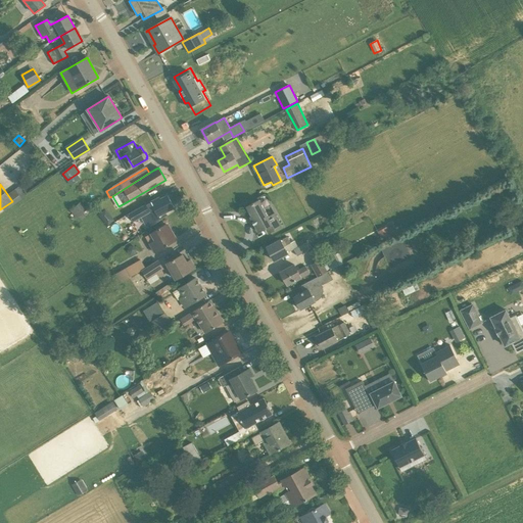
[(151,202),(147,205),(130,215),(133,221),(155,208),(159,216),(175,207),(168,195),(159,199),(158,198),(151,202)]
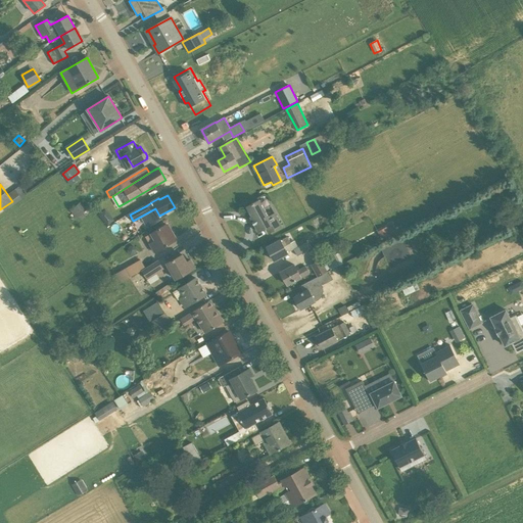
[(275,214),(269,217),(259,200),(247,206),(249,208),(246,210),(258,232),(266,228),(269,233),(282,226),(275,214)]
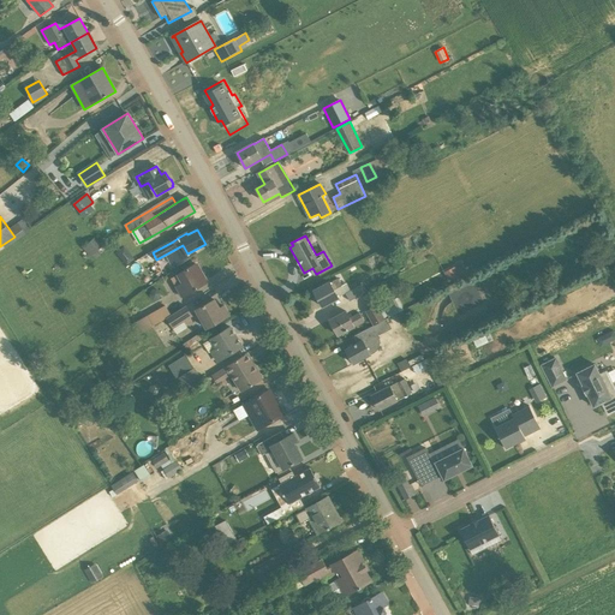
[(95,238),(83,249),(91,257),(93,256),(96,260),(102,254),(99,250),(103,246),(95,238)]
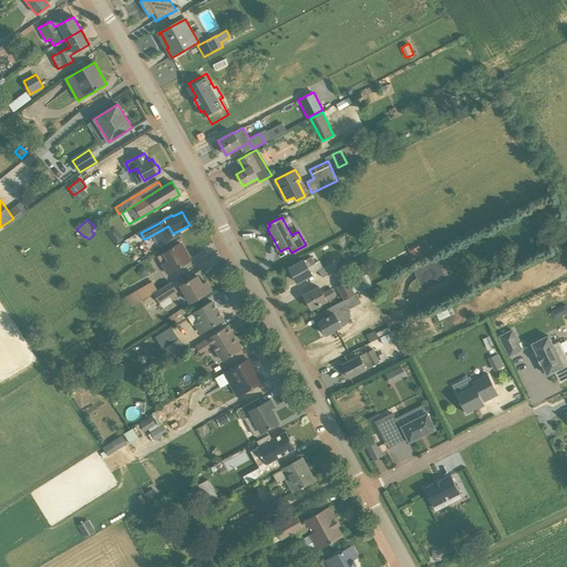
[(109,222),(102,226),(105,232),(112,227),(109,222)]
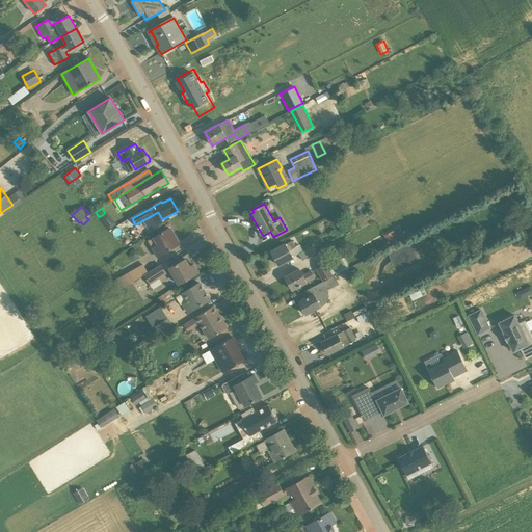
[(149,241),(158,257),(173,248),(173,246),(179,242),(175,235),(174,236),(169,229),(149,241)]
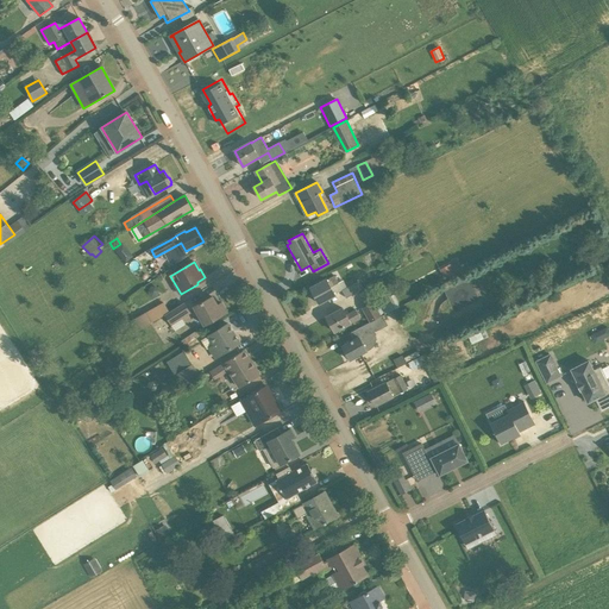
[(447,286),(458,280),(451,264),(439,270),(447,286)]
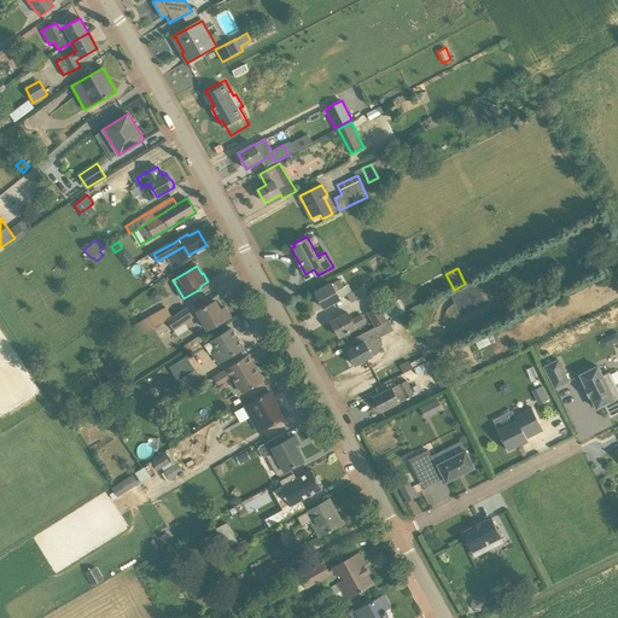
[(365,285),(353,292),(348,285),(344,287),(339,280),(332,284),(315,292),(324,308),(340,299),(340,298),(347,295),(351,302),(368,293),(365,285)]
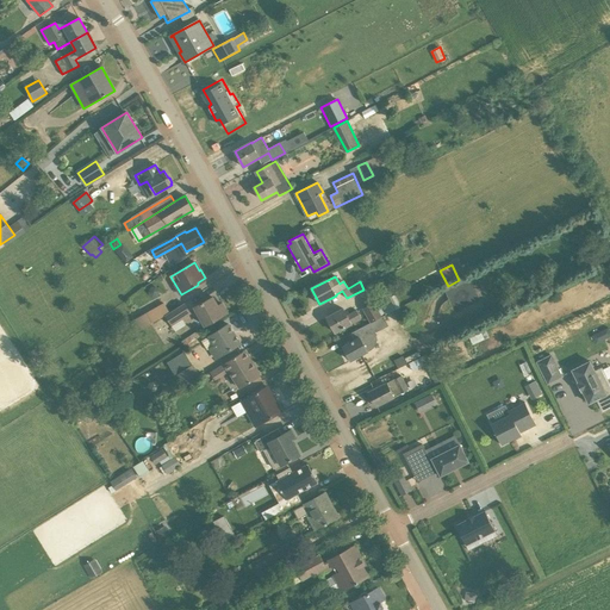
[(205,325),(207,324),(228,313),(222,304),(218,306),(213,298),(195,307),(205,325)]
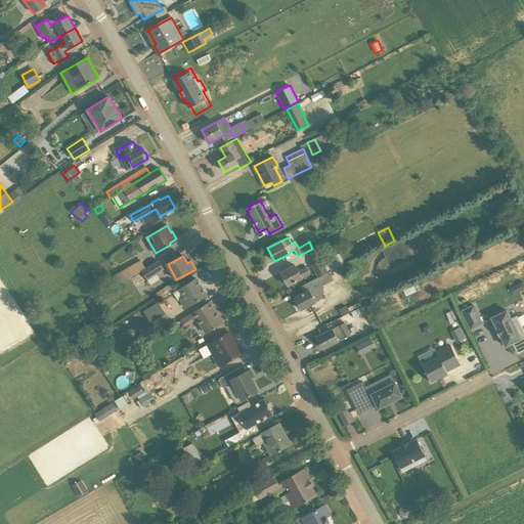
[(321,259),(311,264),(318,277),(329,271),(321,259)]
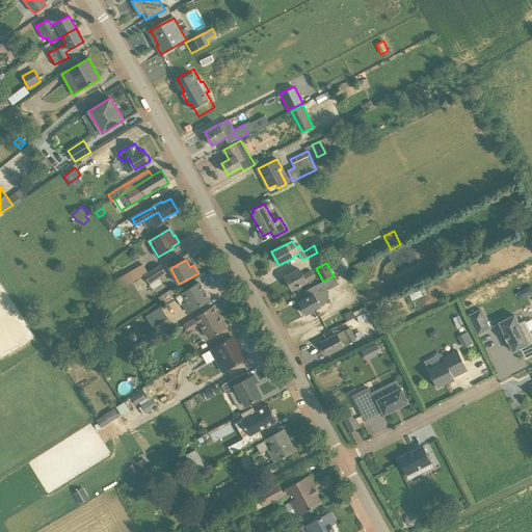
[(142,275),(148,272),(142,264),(117,278),(122,288),(142,275)]
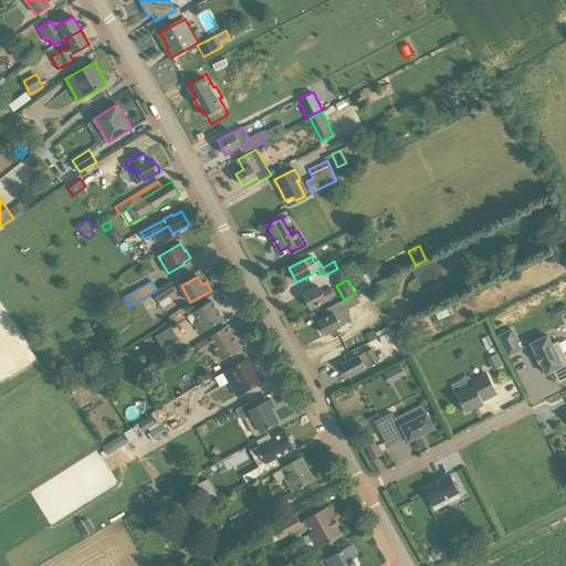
[(170,282),(157,290),(152,293),(158,303),(168,296),(177,291),(170,282)]
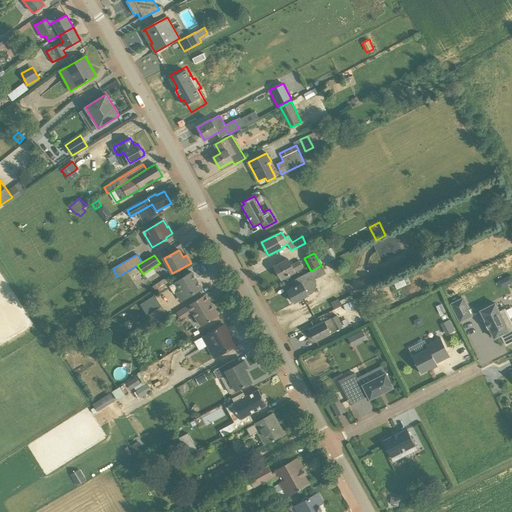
[(295,272),(303,267),(299,261),(291,265),(288,259),(274,267),(281,279),(295,272)]
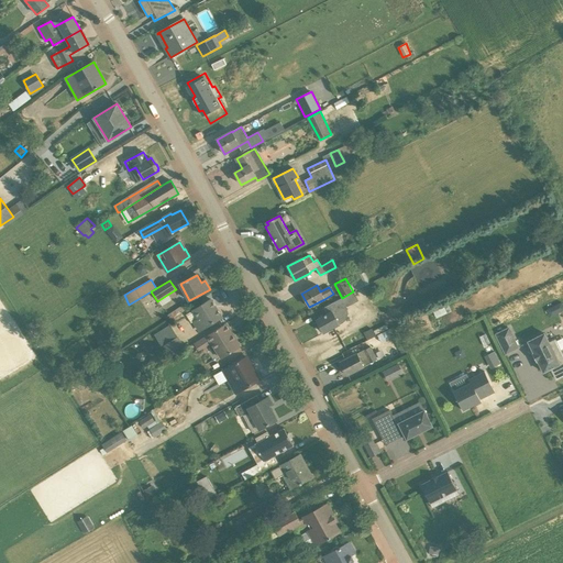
[(342,298),(324,307),(329,313),(317,320),(323,333),(339,324),(341,324),(342,323),(342,322),(343,321),(344,320),(345,319),(345,318),(346,317),(346,316),(346,313),(348,312),(348,311),(348,310),(348,309),(346,307),(360,300),(354,290),(353,291),(342,298)]
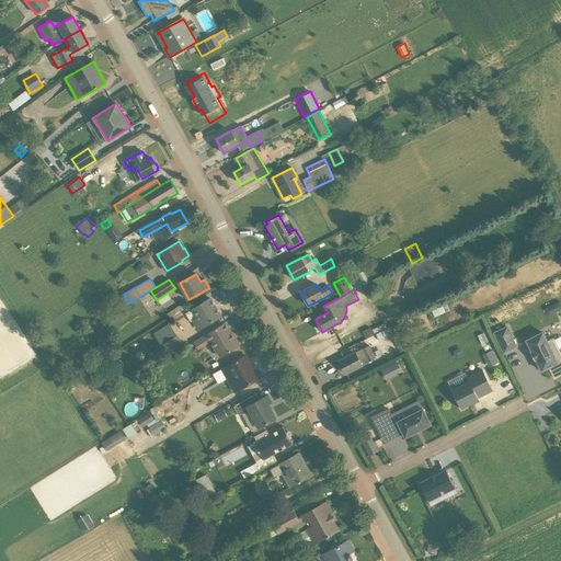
[(193,321),(198,330),(221,316),(210,298),(193,309),(198,318),(193,321)]
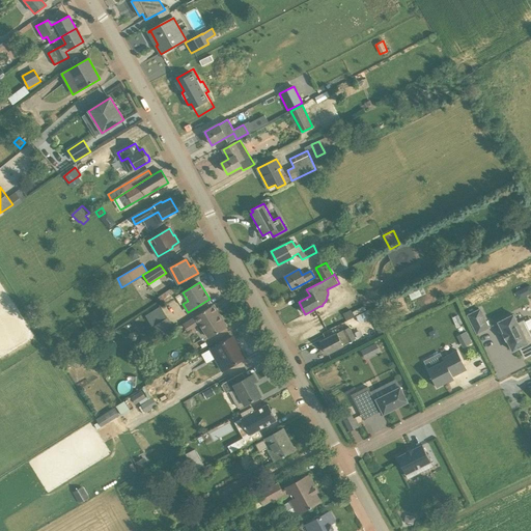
[(530,286),(530,285),(514,292),(516,296),(526,290),(529,296),(530,294),(530,286)]
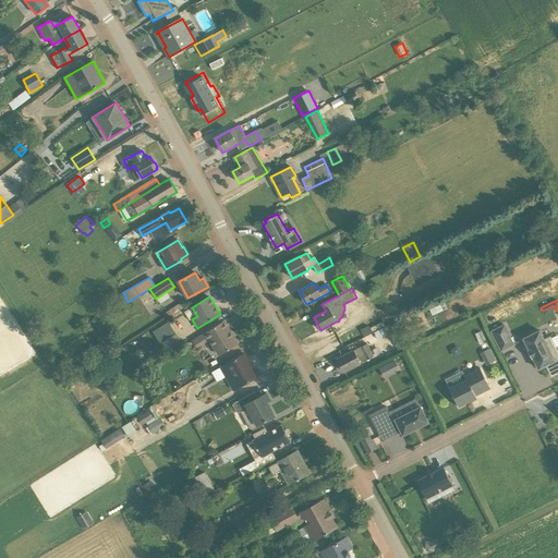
[(210,340),(220,355),(239,343),(231,332),(230,334),(222,322),(192,340),(197,348),(210,340)]
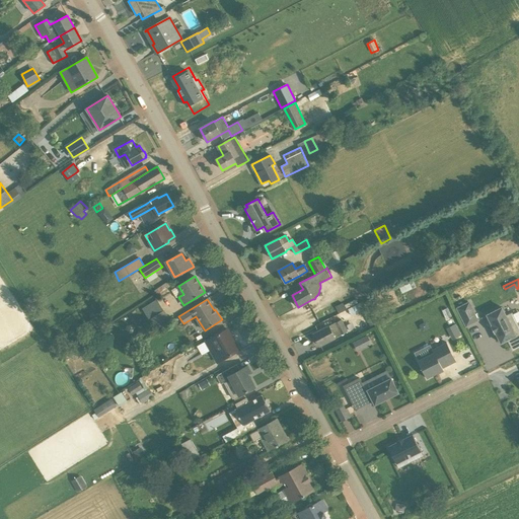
[(466,326),(477,320),(468,302),(457,308),(466,326)]
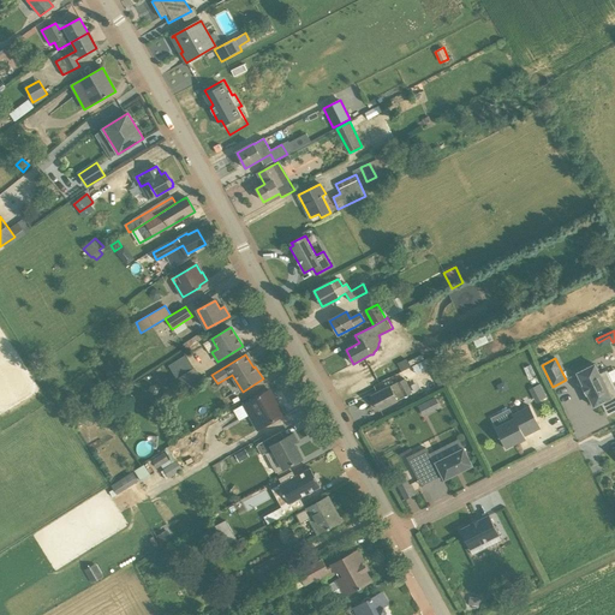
[(401,371),(410,366),(406,359),(398,364),(401,371)]
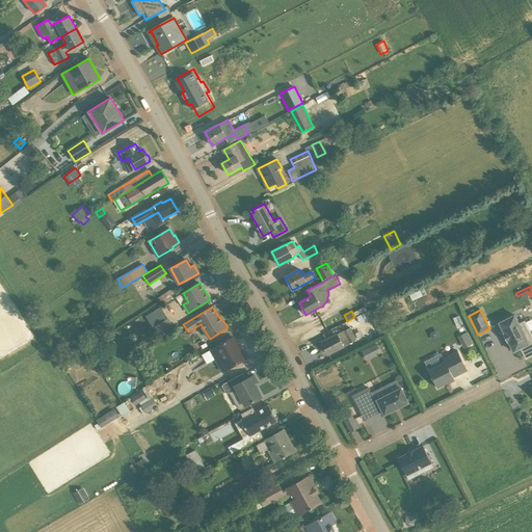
[(369,311),(356,317),(361,324),(373,317),(369,311)]
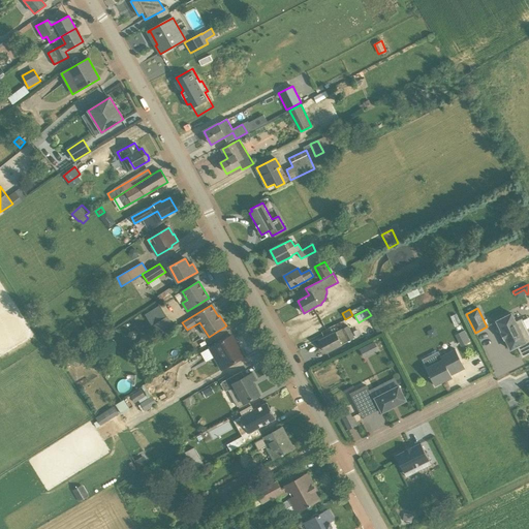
[(528,352),(528,338),(523,340),(520,334),(525,332),(520,320),(515,323),(509,314),(496,321),(502,332),(500,333),(504,340),(505,339),(510,349),(518,346),(523,356),(528,352)]
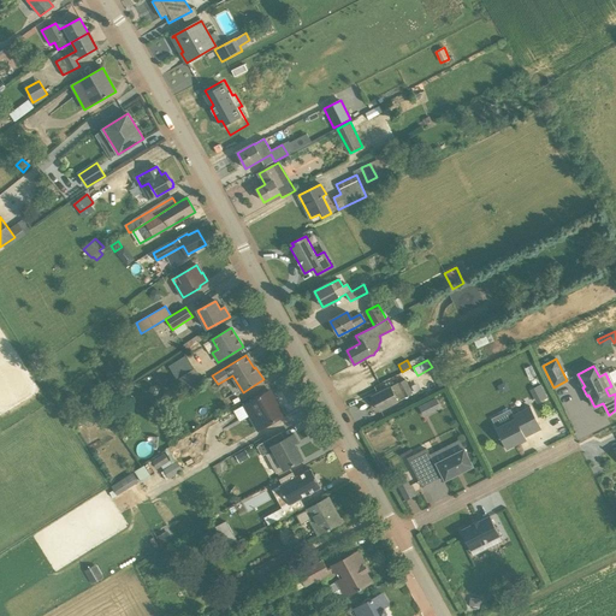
[(195,368),(177,380),(185,394),(203,381),(195,368)]
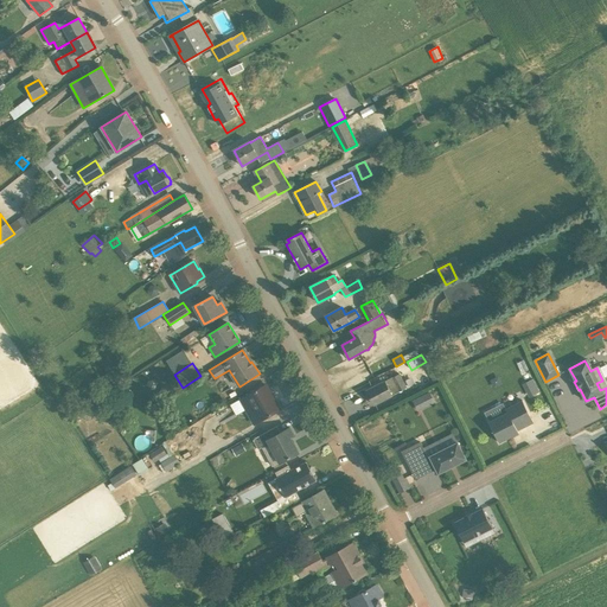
[(439,369),(429,372),(433,382),(442,377),(439,369)]
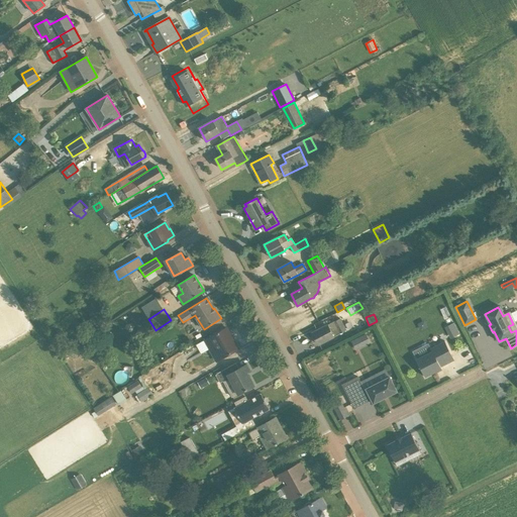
[(319,344),(339,334),(346,330),(340,318),(312,333),(319,344)]
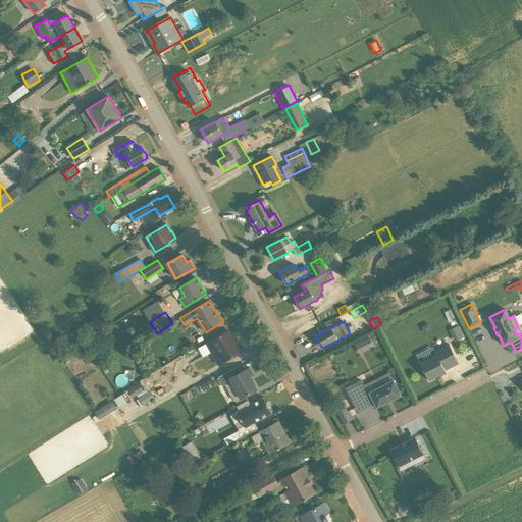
[(459,325),(451,329),(457,342),(464,337),(459,325)]
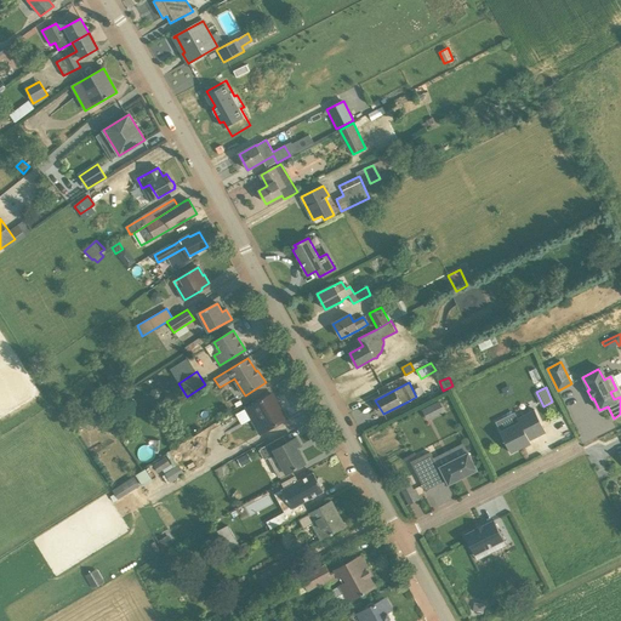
[(170,406),(175,397),(167,393),(163,403),(170,406)]
